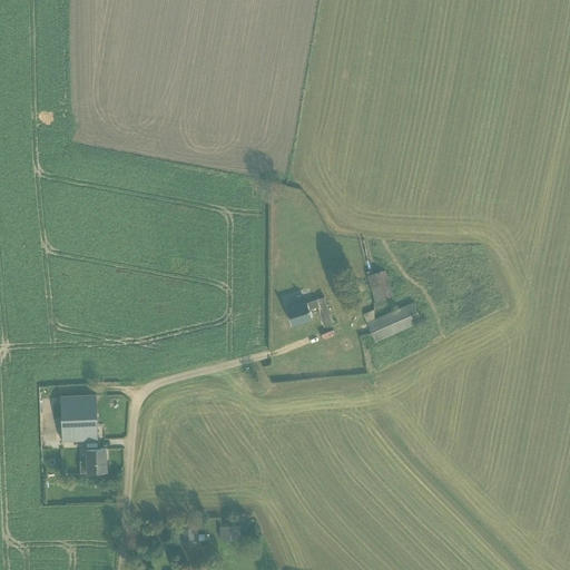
[(384,271),(367,276),(375,302),(392,296),(384,271)]
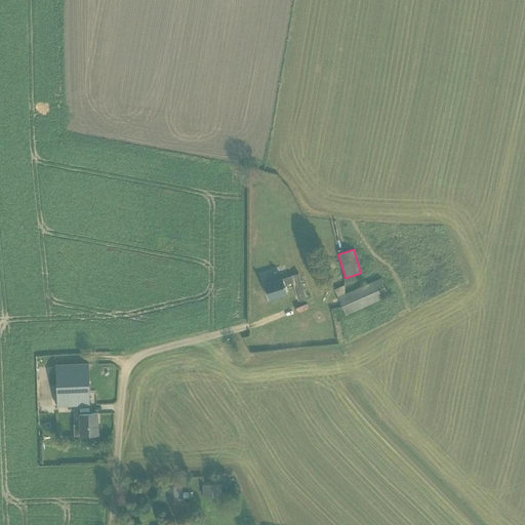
[(282,278),(264,284),(269,300),(287,294),(284,286),(294,283),(298,301),(306,299),(300,274),(283,279),(282,278)]
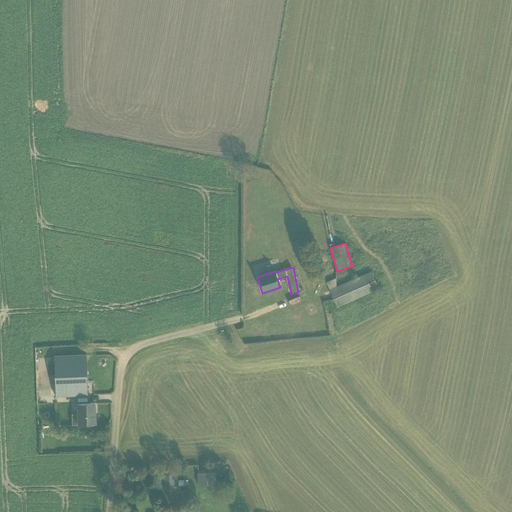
[(337,308),(346,303),(378,289),(371,272),(329,291),(337,308)]
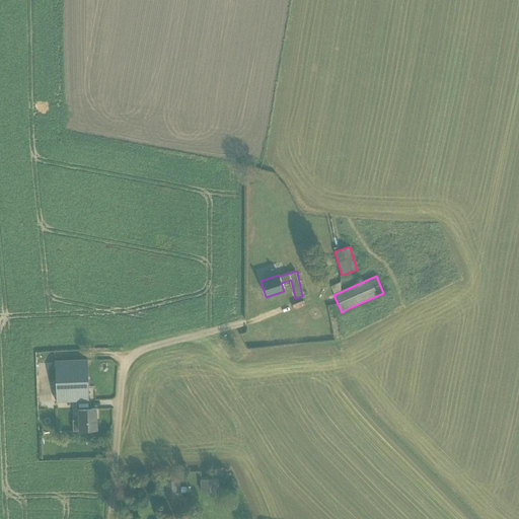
[(87,360),(55,361),(56,402),(89,401),(87,360)]
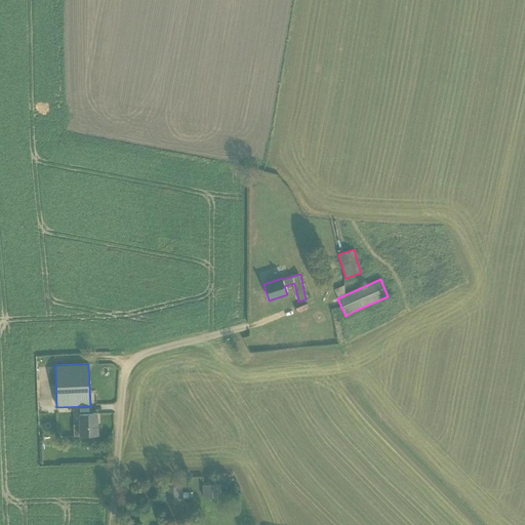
[(64,436),(73,436),(74,413),(65,413),(64,436)]
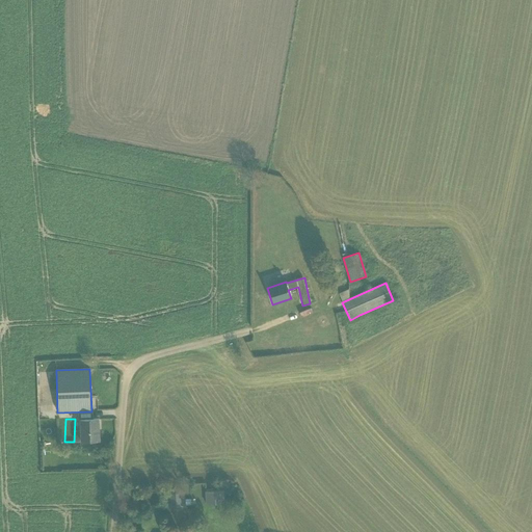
[(99,442),(98,419),(79,420),(80,442),(99,442)]
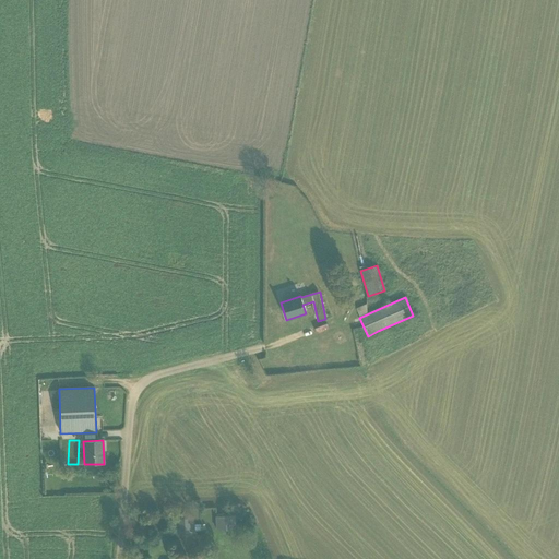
[(235,515),(215,518),(216,531),(236,530),(235,515)]
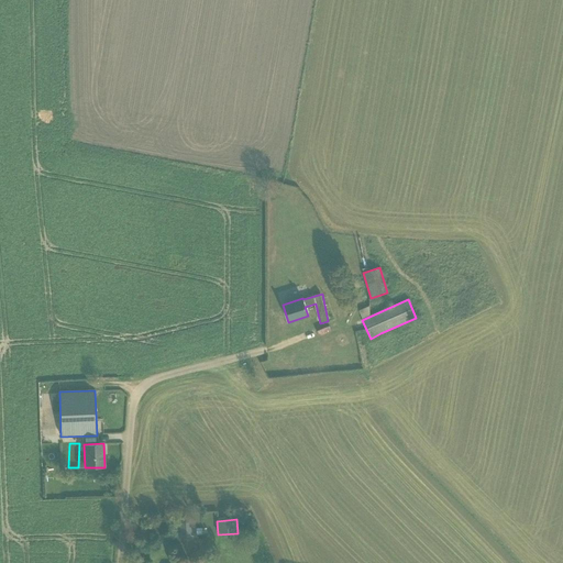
[(175,523),(176,537),(197,536),(203,534),(205,533),(205,529),(203,528),(196,528),(196,522),(175,523)]
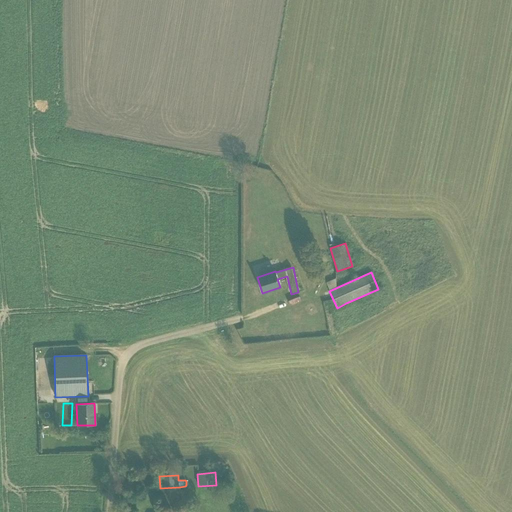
[(179,487),(160,488),(161,508),(188,506),(187,490),(180,490),(180,489),(179,489),(179,487)]
